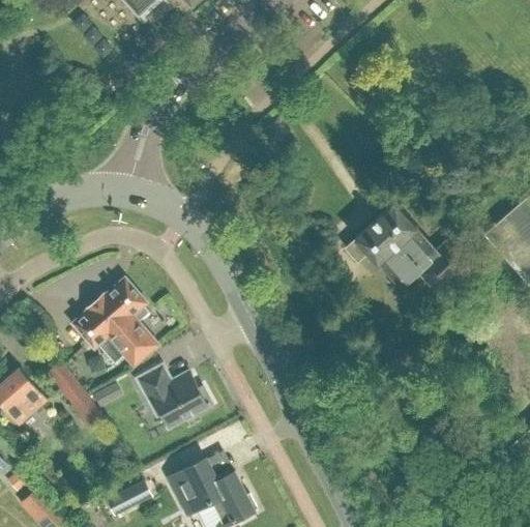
[(120,0),(138,19),(157,0),(182,0),(189,8),(198,0),(120,0)]
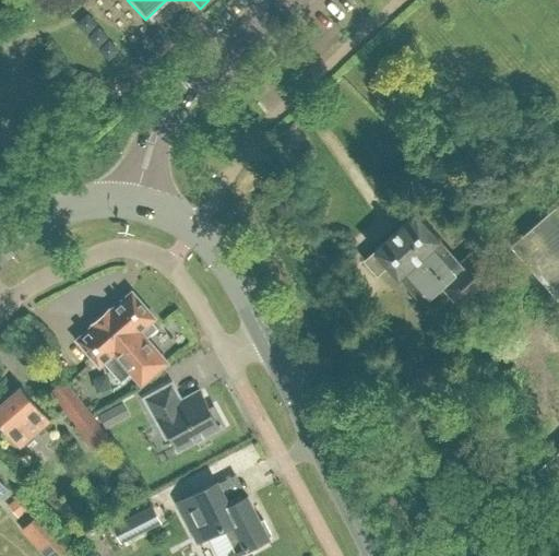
[(558,204),(524,235),(510,248),(526,267),(558,304),(558,204)]
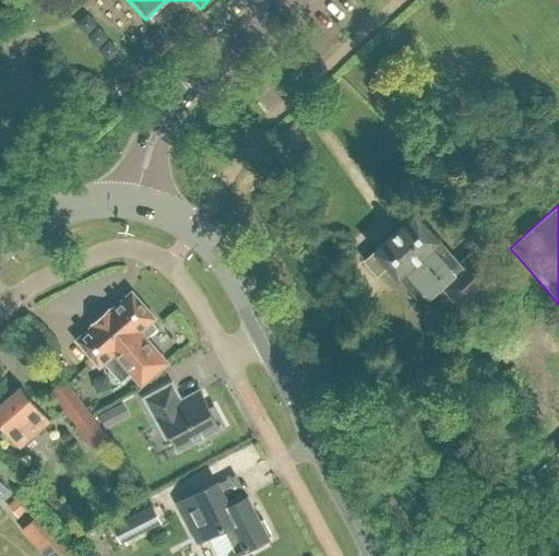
[(484,288),(496,279),(475,257),(463,267),(417,215),(365,262),(377,276),(388,267),(432,317),(452,299),(458,306),(482,285),(484,288)]
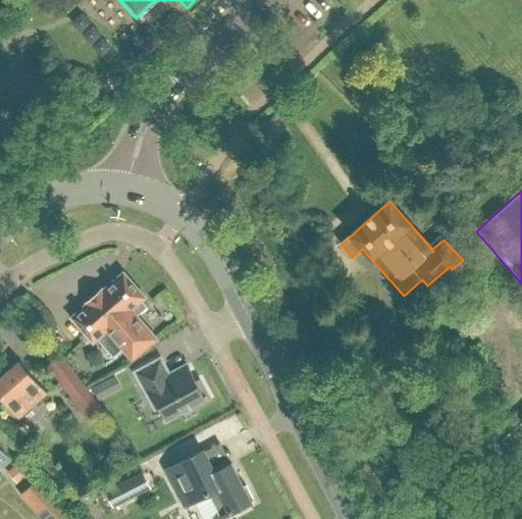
[(97,297),(143,352),(156,340),(137,317),(148,308),(142,302),(145,299),(123,274),(97,297)]
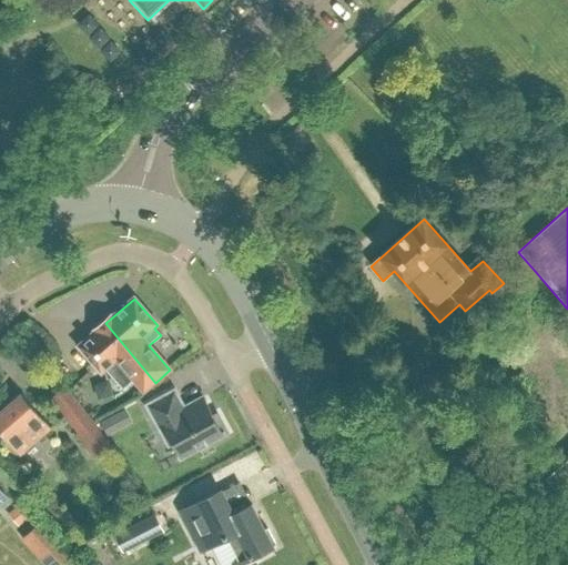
[(143,393),(155,383),(105,323),(78,346),(101,374),(105,371),(122,391),(133,381),(143,393)]
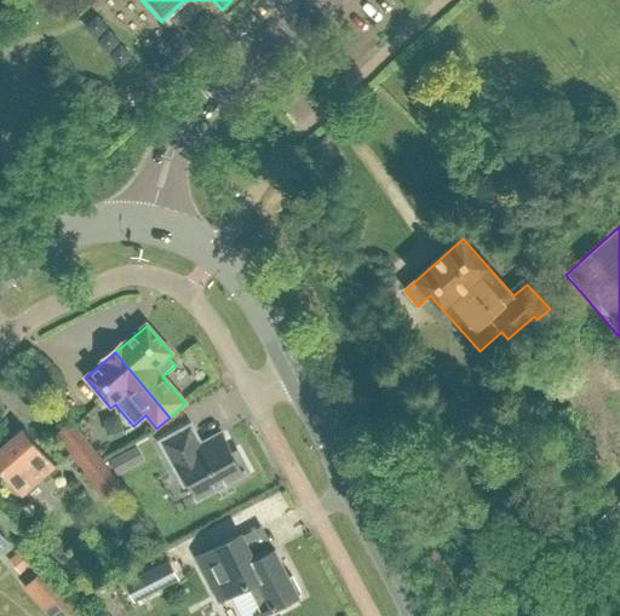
[(211,415),(234,404),(228,395),(206,404),(211,415)]
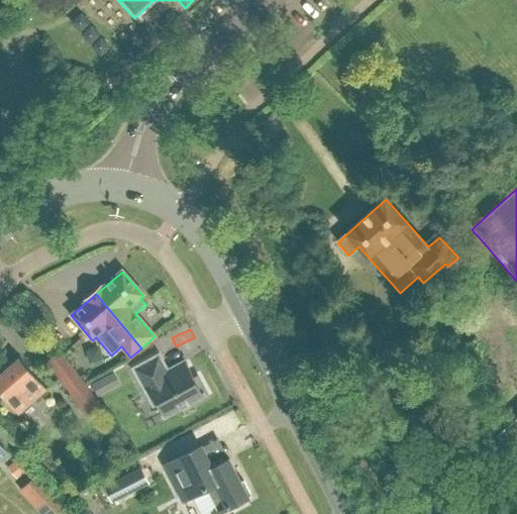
[(43,363),(84,416),(98,405),(59,352),(43,363)]
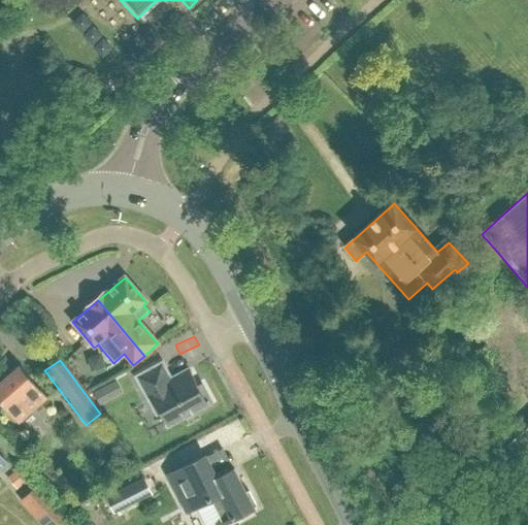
[(198,388),(189,371),(169,382),(161,366),(162,365),(162,364),(136,378),(145,395),(151,393),(168,426),(210,402),(202,387),(198,388)]
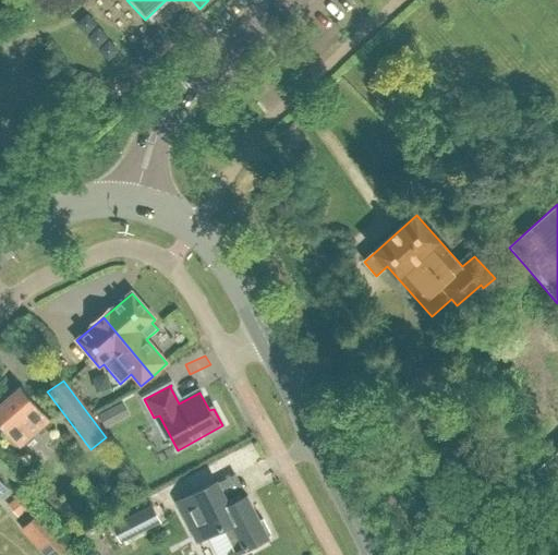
[(0,403),(0,426),(19,448),(49,422),(20,387),(0,403)]
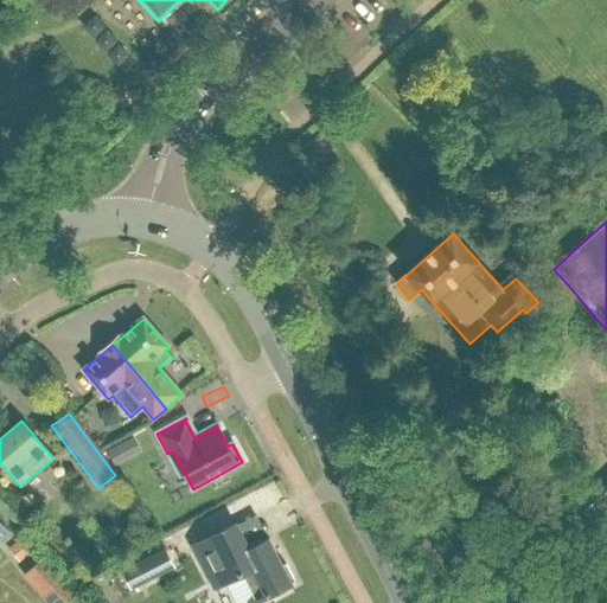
[(115,466),(139,453),(132,441),(108,453),(115,466)]
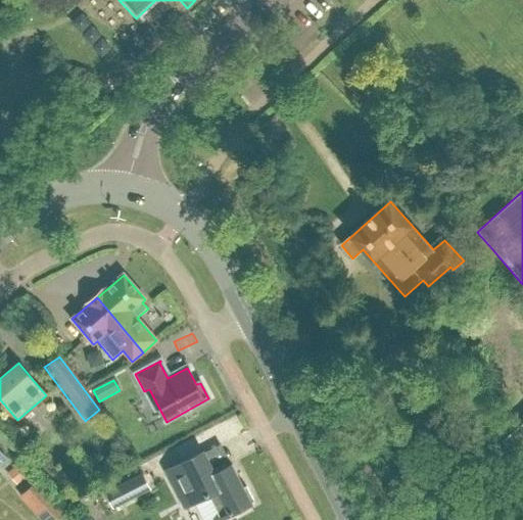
[(522,423),(504,441),(522,463),(522,423)]
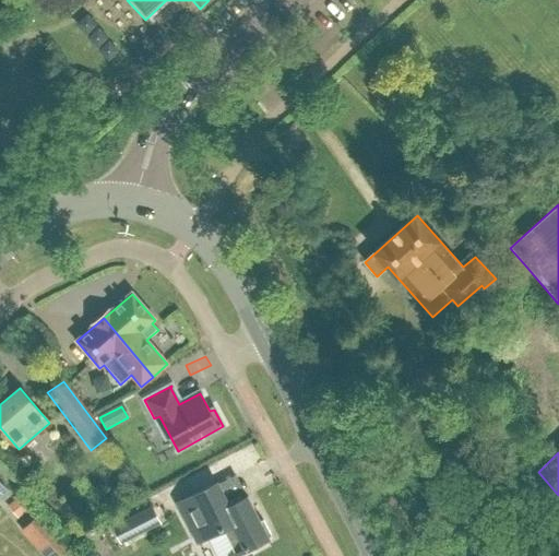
[(229,508),(217,484),(176,505),(195,543),(221,530),(234,555),(236,555),(269,537),(249,498),(229,508)]
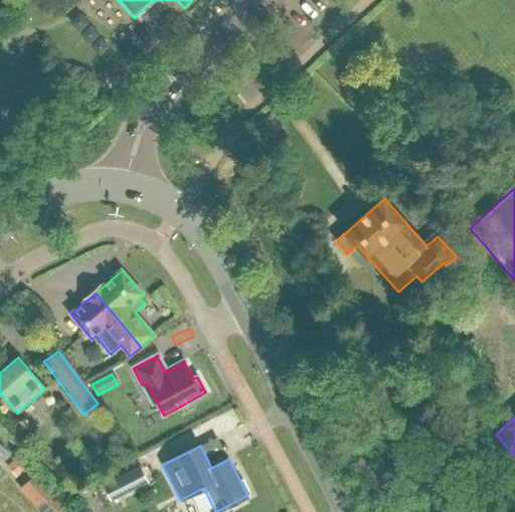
[(22,456),(7,469),(17,479),(31,466),(22,456)]
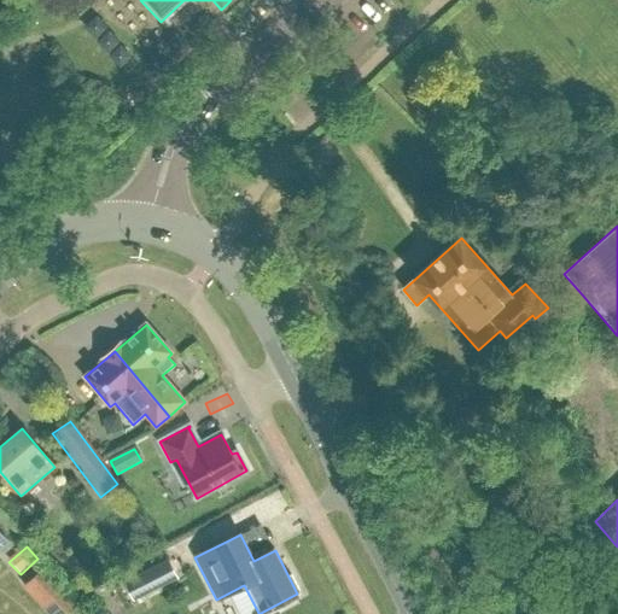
[(169,563),(126,586),(134,601),(176,578),(169,563)]
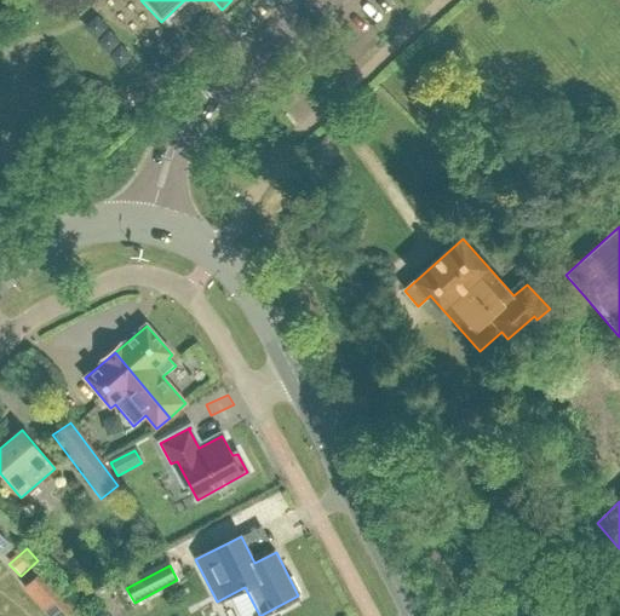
[(46,569),(28,585),(44,603),(62,587),(46,569)]
